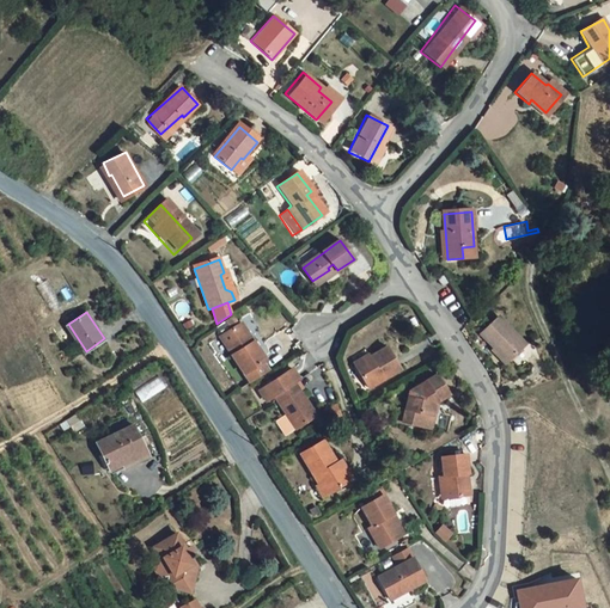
[(236,319),(231,314),(217,324),(220,330),(236,319)]
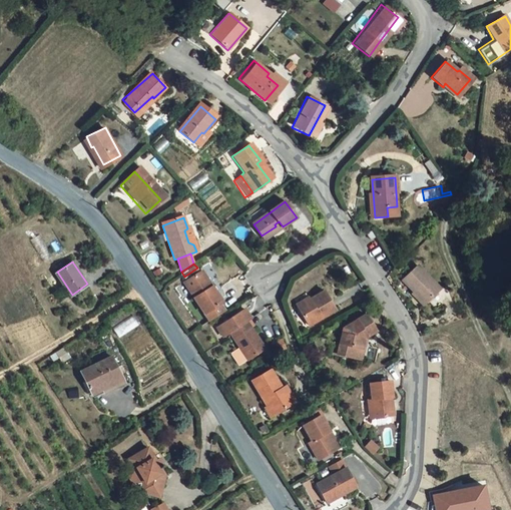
[(427,305),(442,289),(419,268),(404,282),(427,305)]
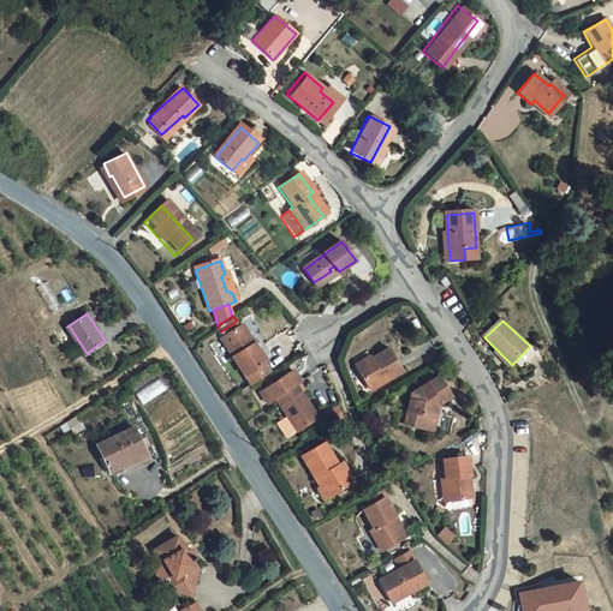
[(221,337),(250,382),(269,370),(263,361),(265,359),(253,341),(251,342),(239,325),(221,337)]
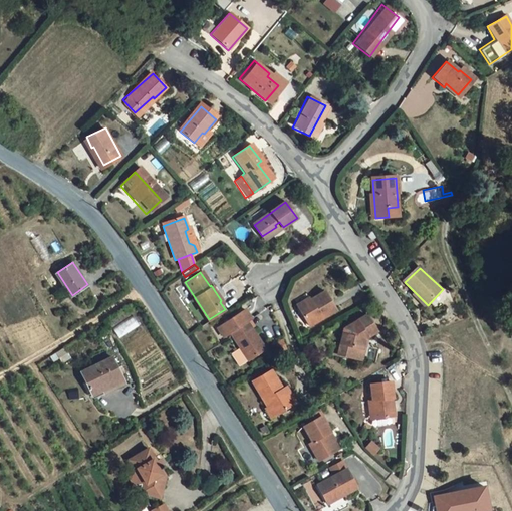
[(310,324),(337,308),(326,292),(311,301),(310,299),(298,306),(310,324)]
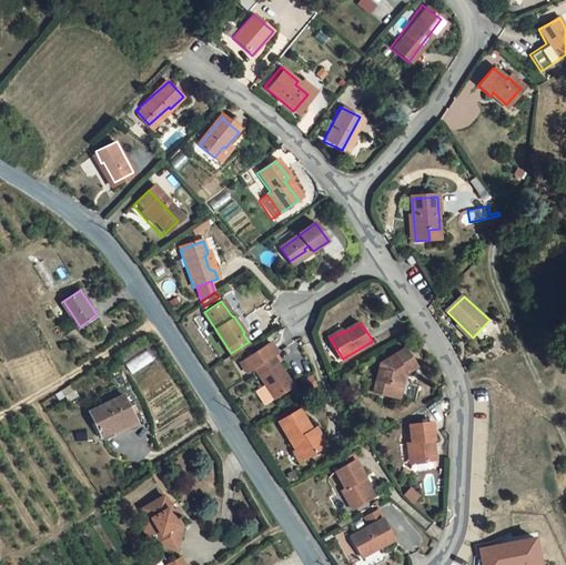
[(273,399),(292,386),(272,355),(276,352),(270,342),(240,361),(246,372),(253,367),(273,399)]
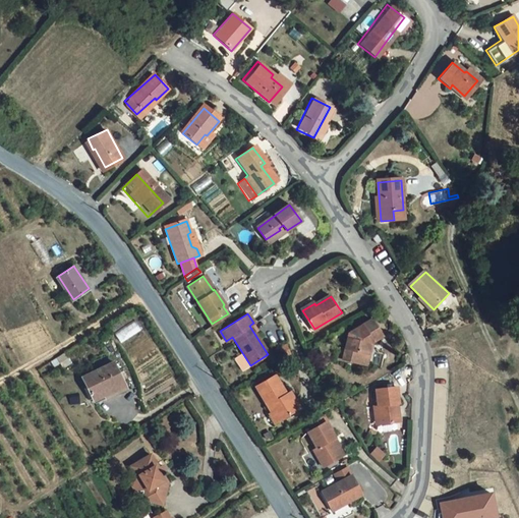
[(121,339),(141,327),(136,318),(115,330),(121,339)]
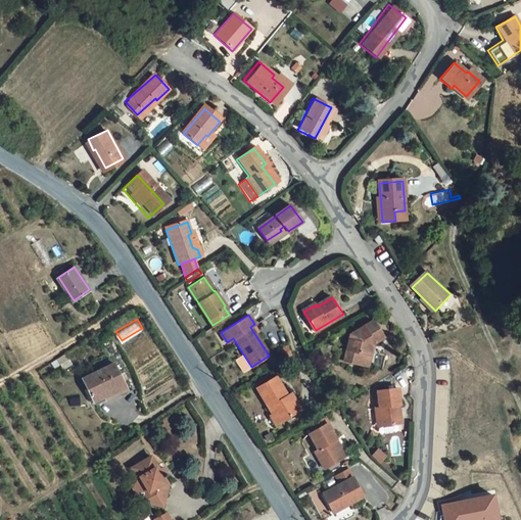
[(375,343),(384,337),(374,321),(349,336),(346,361),(364,364),(366,352),(374,353),(375,343)]
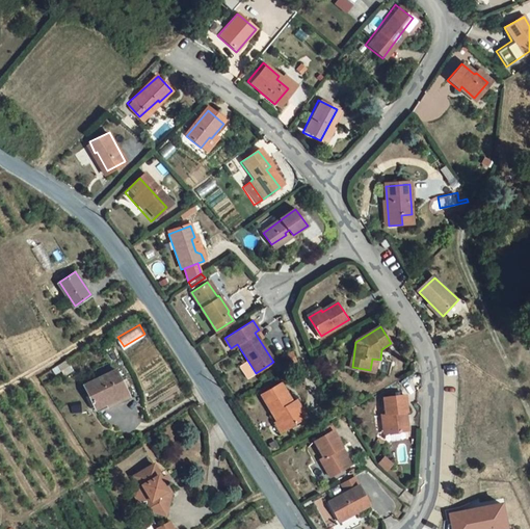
[(90,387),(102,410),(131,393),(120,370),(90,387)]
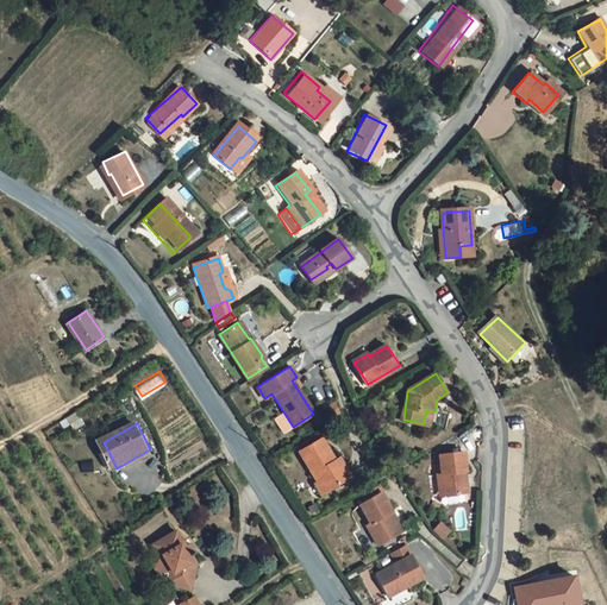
[(321,493),(344,481),(337,467),(333,468),(331,465),(335,462),(320,439),(298,452),(321,493)]
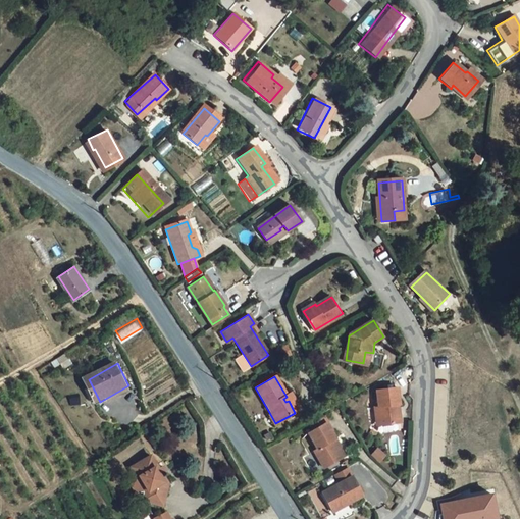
[(399,402),(397,387),(379,390),(381,407),(378,407),(380,424),(398,421),(396,403),(399,402)]
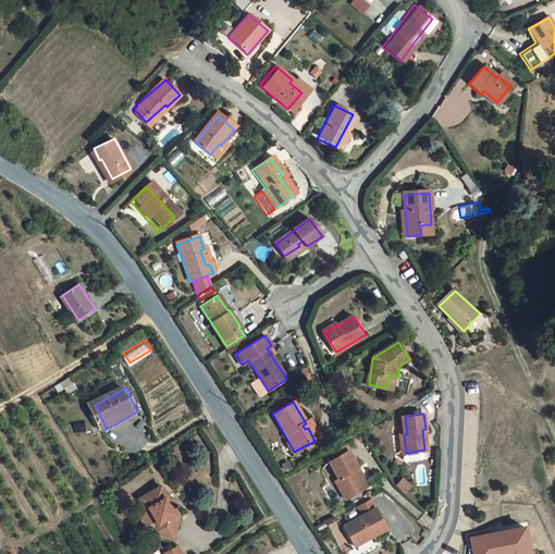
[(345,500),(366,489),(356,472),(359,470),(349,453),(330,464),(338,480),(335,481),(345,500)]
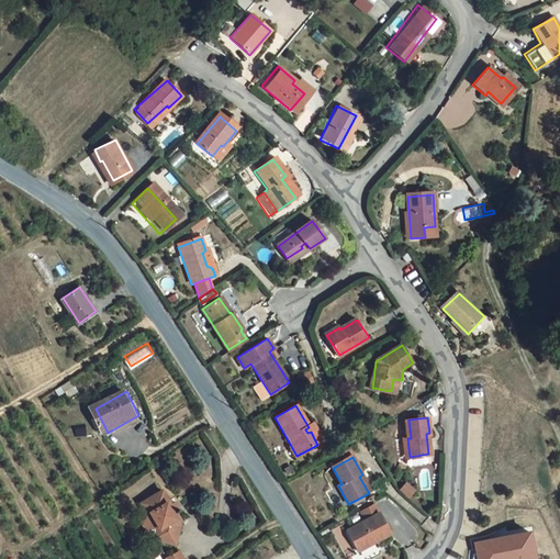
[(405,485),(400,492),(407,500),(413,493),(405,485)]
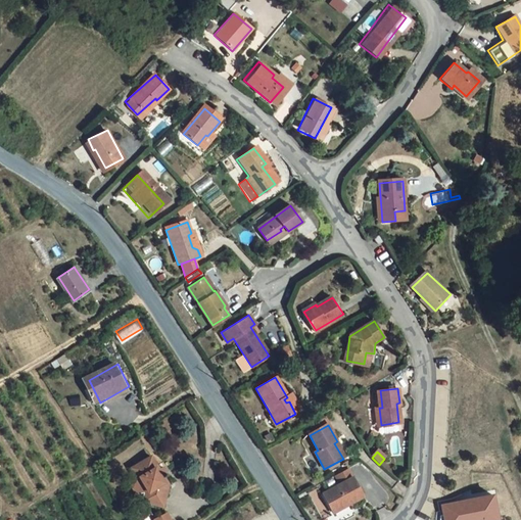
[(157,467),(151,457),(131,469),(137,479),(139,478),(147,491),(147,503),(163,504),(164,491),(161,485),(163,483),(155,469),(157,467)]
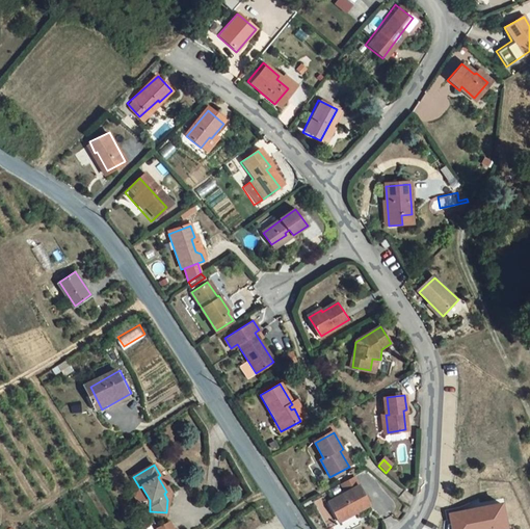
[(340,484),(346,495),(359,487),(353,477),(340,484)]
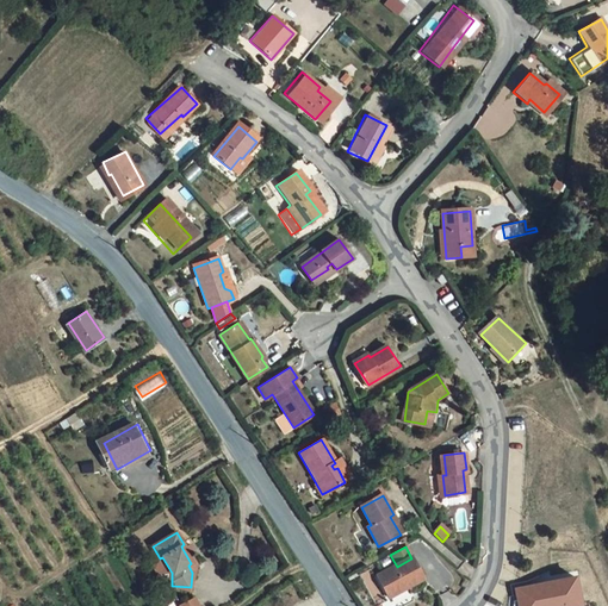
[(405,589),(423,580),(411,558),(397,567),(378,578),(388,594),(404,586),(405,589)]
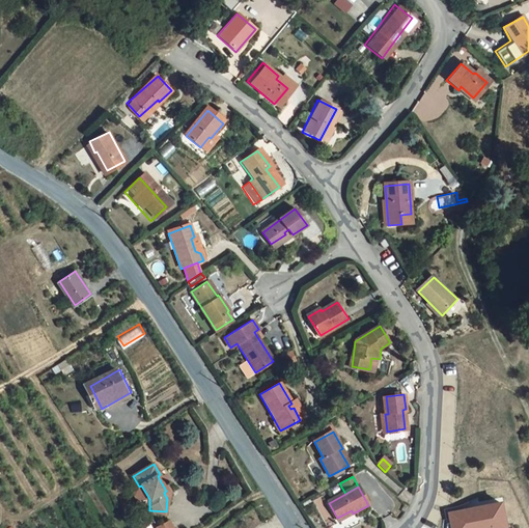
[(503,527),(499,501),(448,511),(449,522),(445,522),(444,527),(503,527)]
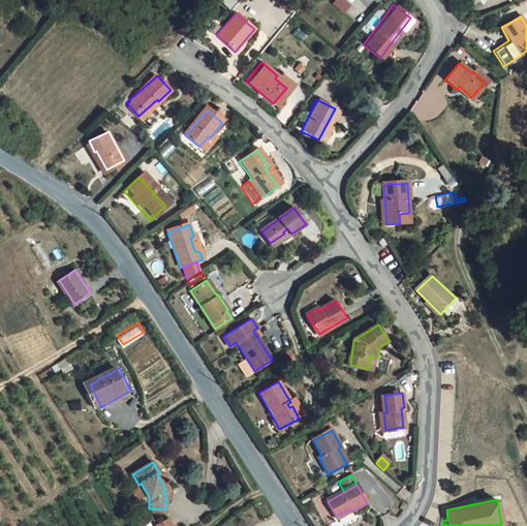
[(172,525),(164,516),(152,524),(153,525),(172,525)]
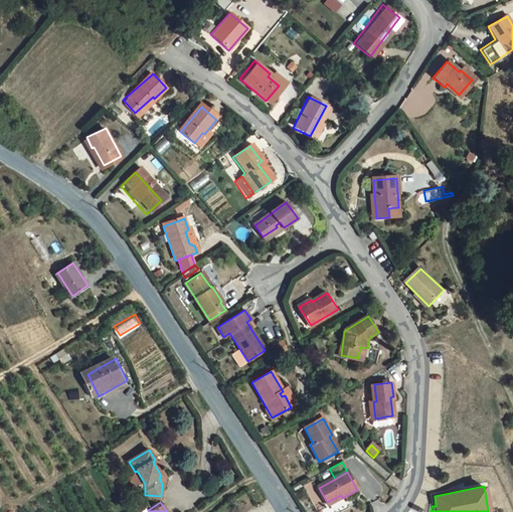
All buildings are outlined.
